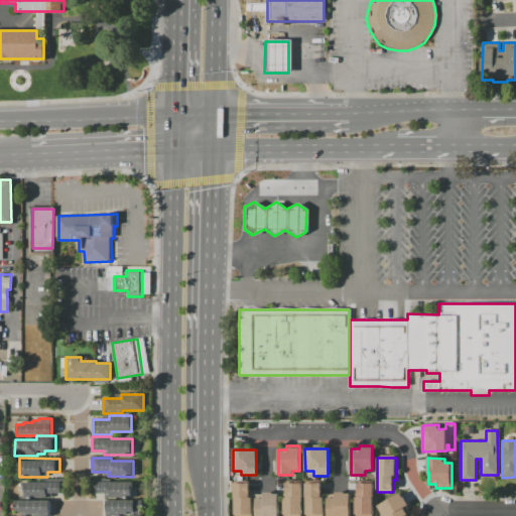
[(24,479),(65,479),(65,493),(47,493),(47,500),(25,500),(25,491),(24,491),(24,479)]
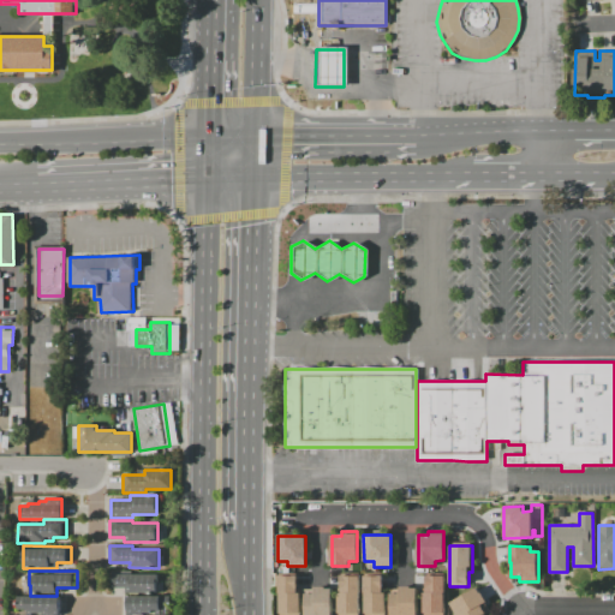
[(109,571),(132,571),(132,574),(157,575),(157,595),(130,593),(130,589),(109,589),(109,571)]
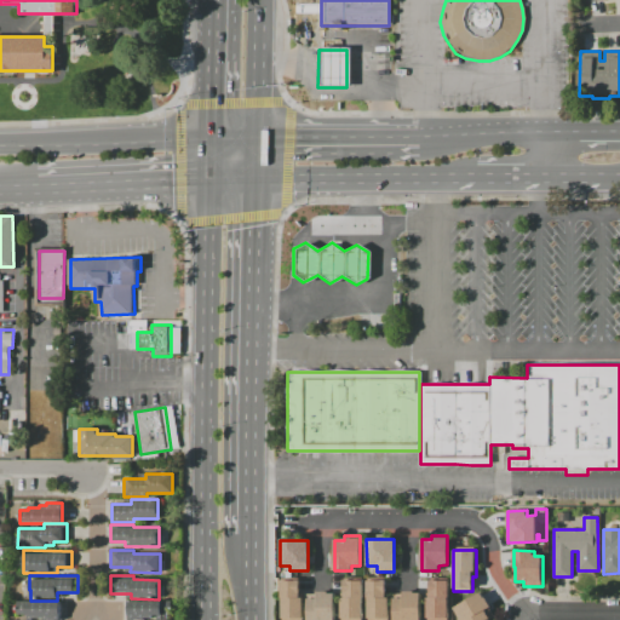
[(343,580),(363,580),(363,619),(342,619),(342,598),(343,598),(343,580)]
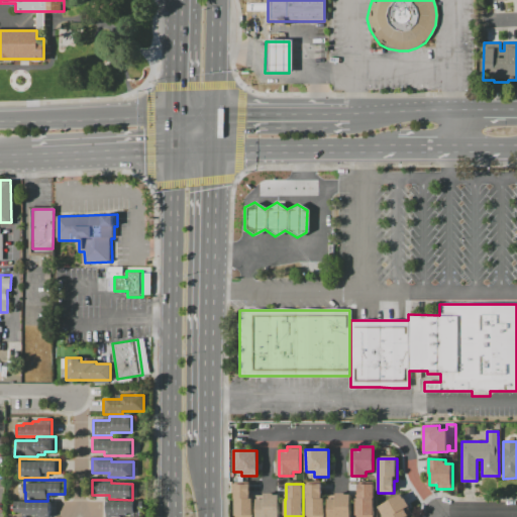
[(307,516),(307,484),(322,485),(322,499),(324,499),(323,516),(307,516)]
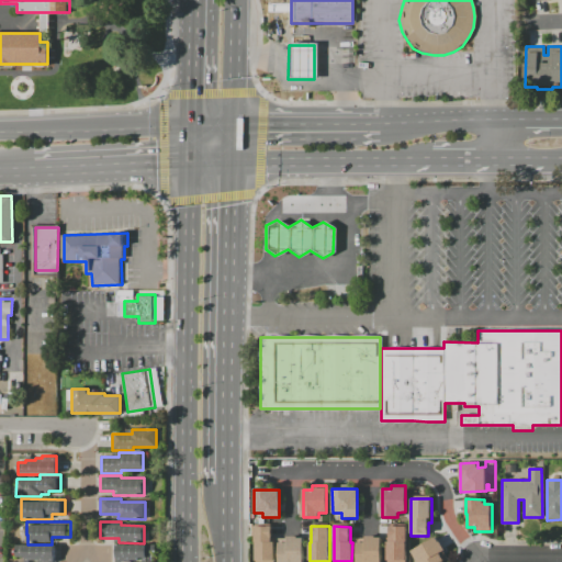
[(390,526),(407,526),(407,561),(386,561),(386,542),(390,542),(390,526)]
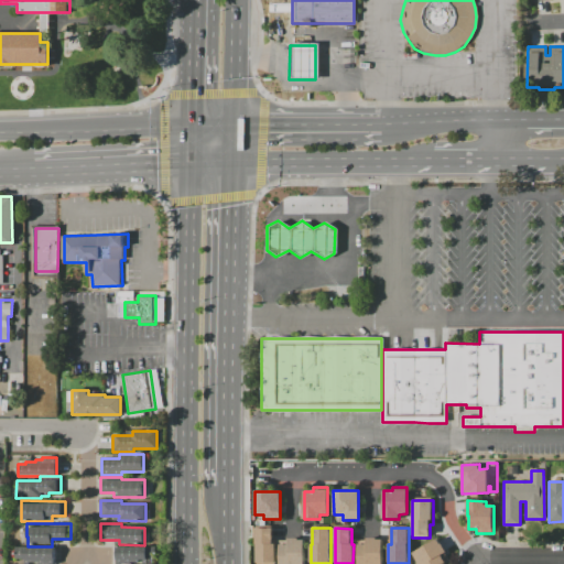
[(256,563),(256,529),(273,529),(272,544),(275,544),(275,563),(256,563)]
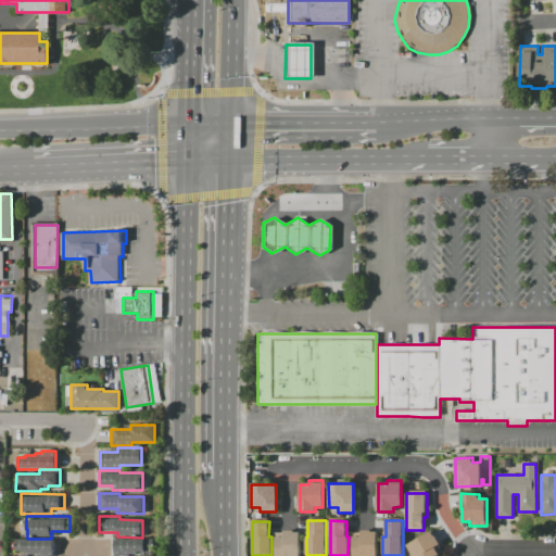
[(353,555),(353,536),(362,536),(362,530),(378,530),(378,555),(353,555)]
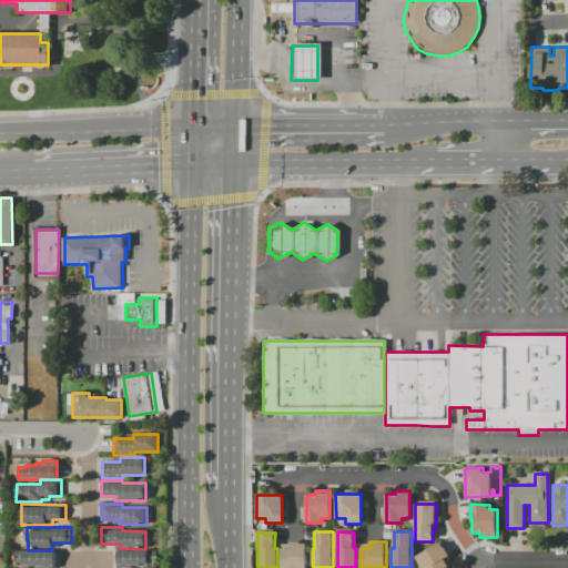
[(282,567),(282,548),(290,548),(290,543),(306,543),(306,567),(282,567)]
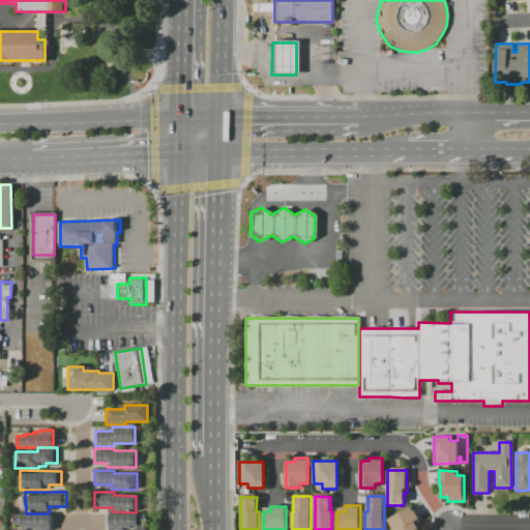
[(394,529),(388,519),(411,506),(414,511),(415,510),(420,519),(417,520),(421,528),(417,529),(394,529)]
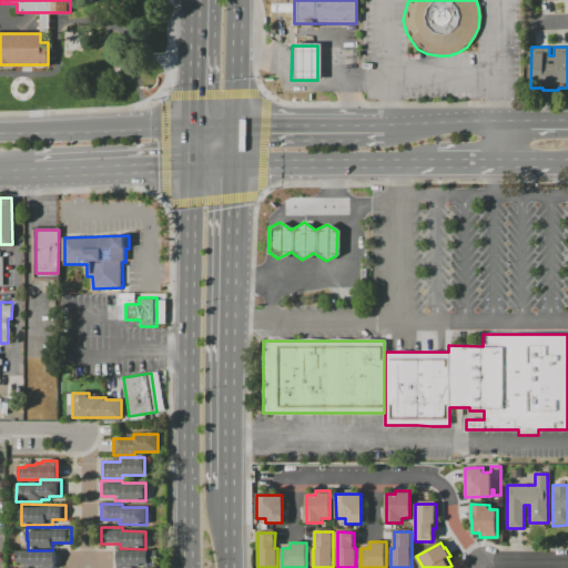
[(52,550),(54,550),(53,567),(39,567),(32,567),(32,564),(16,564),(16,550),(28,550),(52,550)]
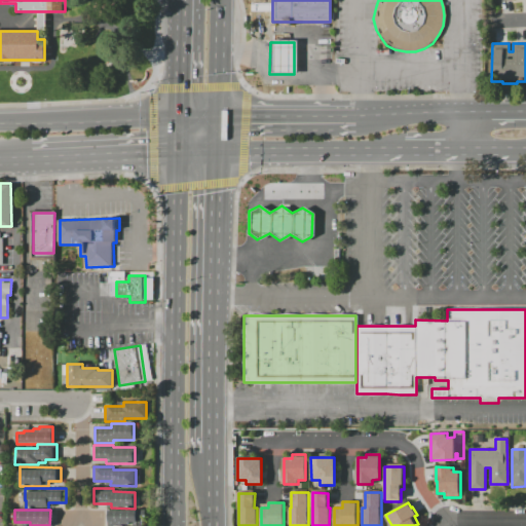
[(108,525),(108,511),(138,511),(138,523),(121,523),(121,525),(108,525)]
